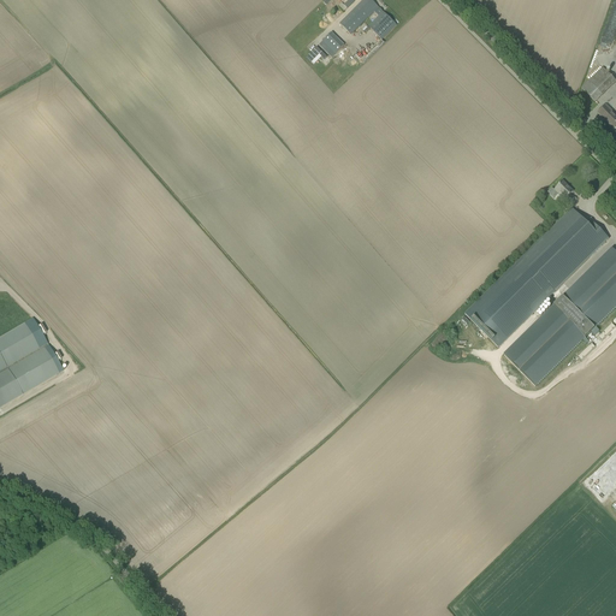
[(344,0),(338,6),(344,12),(355,1),(353,0),(344,0)]
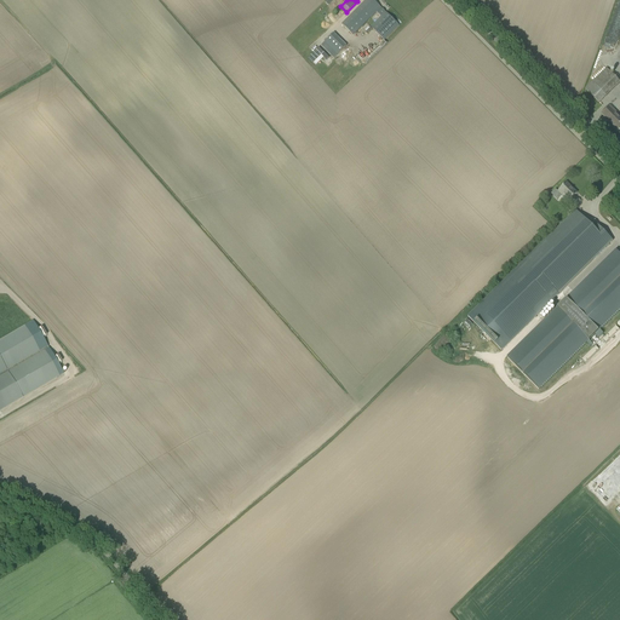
[(372,0),(366,0),(366,1),(342,24),(352,35),(380,7),(372,0)]
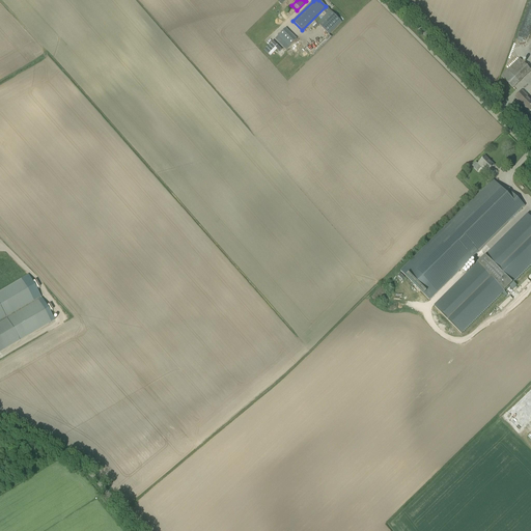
[(327,15),(317,24),(329,35),(341,22),(330,10),(326,6),(322,10),(327,15)]
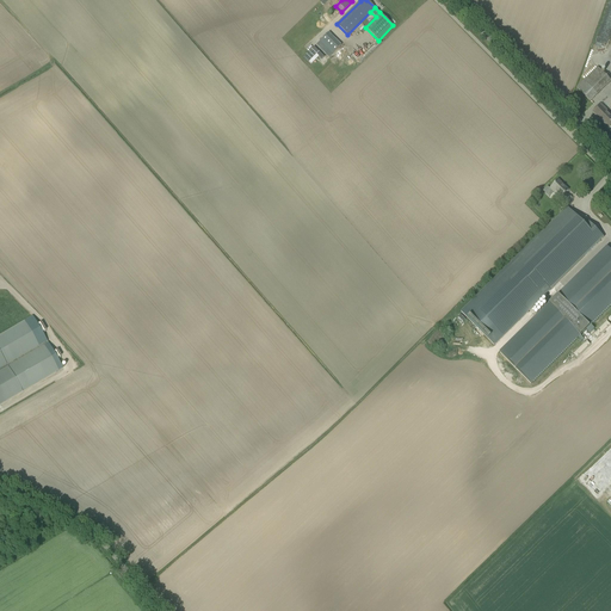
[(597,47),(603,49),(610,29),(610,18),(609,17),(599,39),(597,47)]
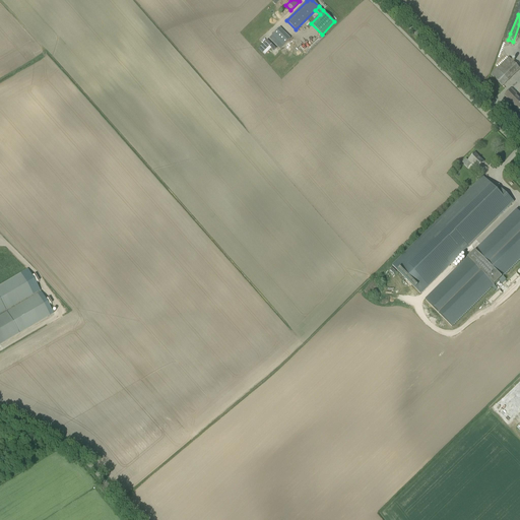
[(295,33),(272,55),(287,69),(309,47),(295,33)]
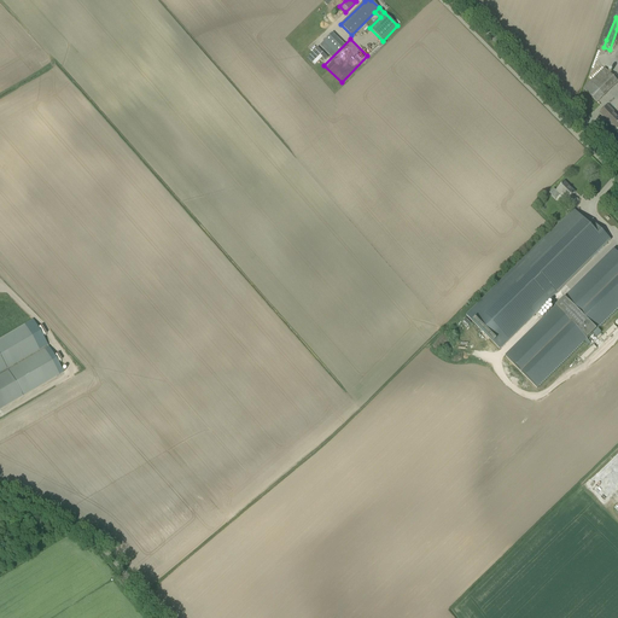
[(583,89),(596,103),(617,82),(604,69),(583,89)]
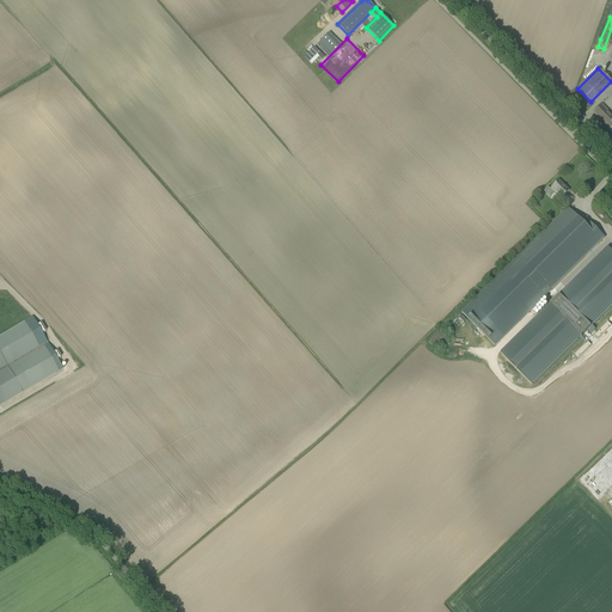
[(593,112),(611,130),(611,115),(601,104),(593,112)]
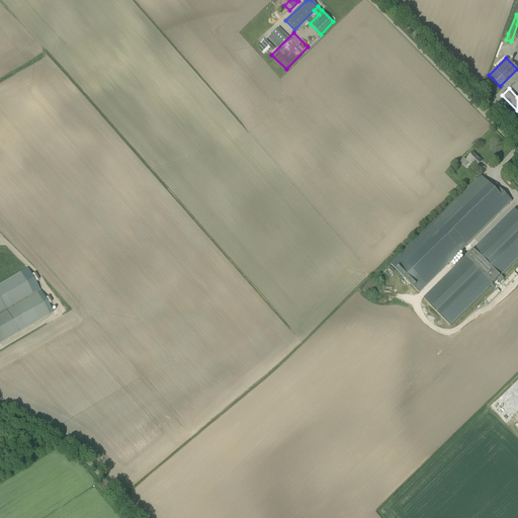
[(472,153),(465,160),(478,172),(482,167),(479,164),(482,162),(472,153)]
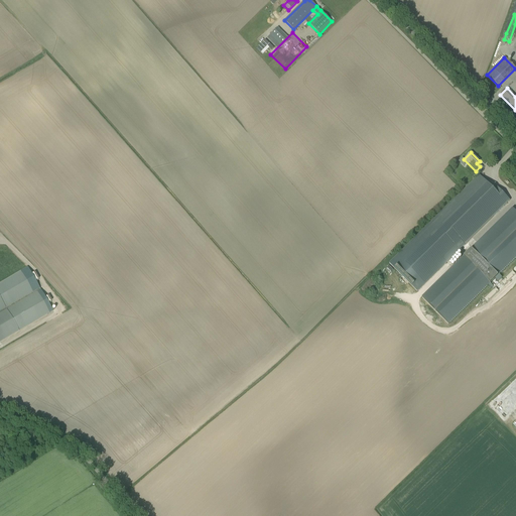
[(465,245),(510,201),(495,185),(492,188),(479,175),(389,263),(417,291),(448,261),(453,257),(458,252),(465,245)]
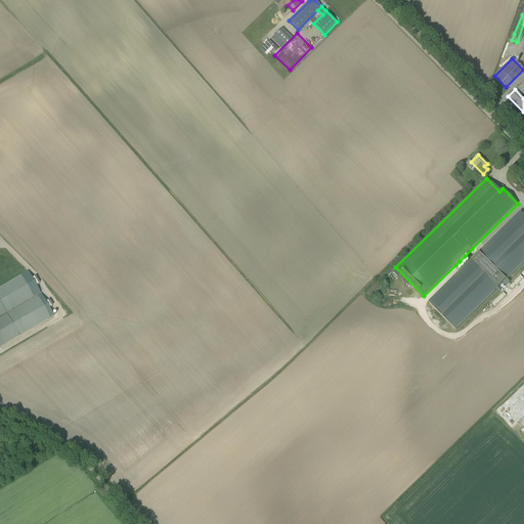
[(523,216),(520,212),(428,302),(455,330),(495,291),(498,293),(500,292),(497,289),(503,284),(506,287),(510,282),(507,279),(523,262),(523,216)]
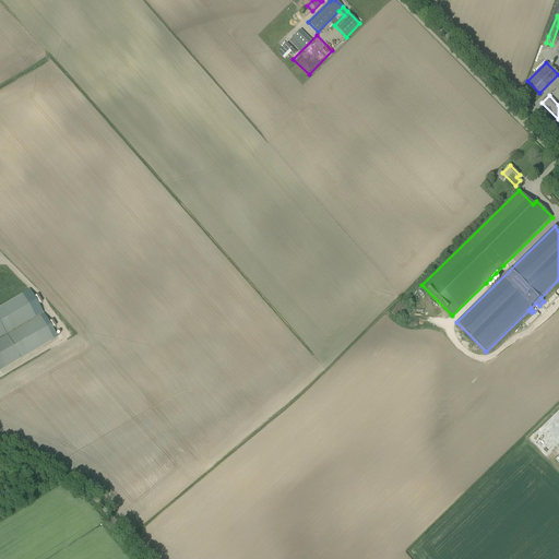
[(0,370),(57,337),(30,289),(0,306),(0,370)]
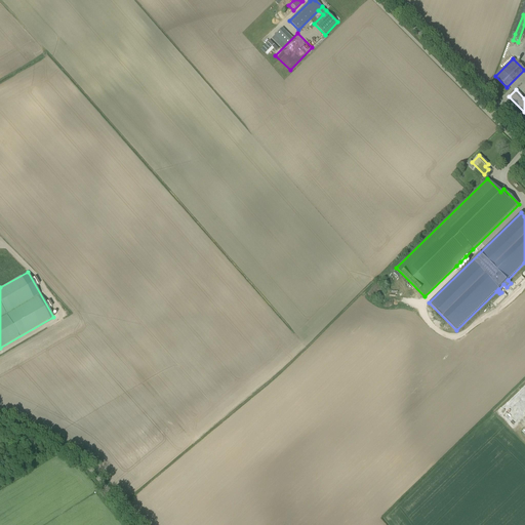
[(468,351),(472,344),(467,339),(462,347),(468,351)]
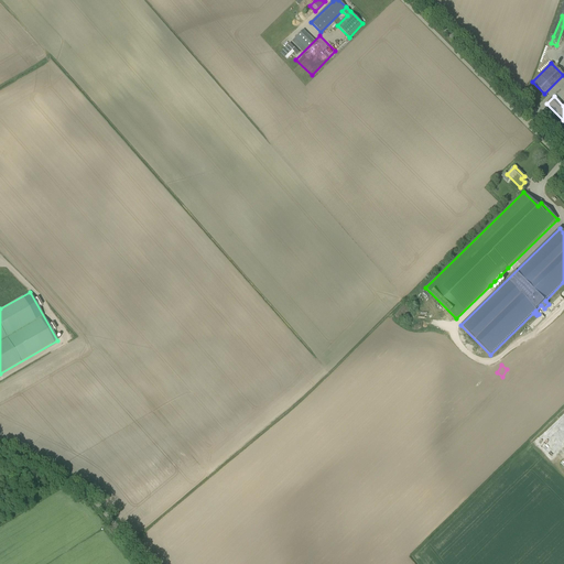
[(556,453),(559,451),(563,455),(563,419),(545,436),(552,443),(550,446),(556,453)]
